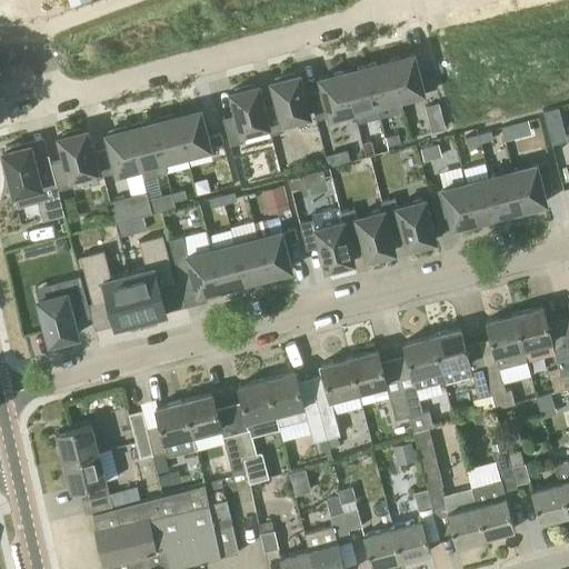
[(421,81),(413,52),(390,59),(400,97),(437,87),(435,78),(421,81)]
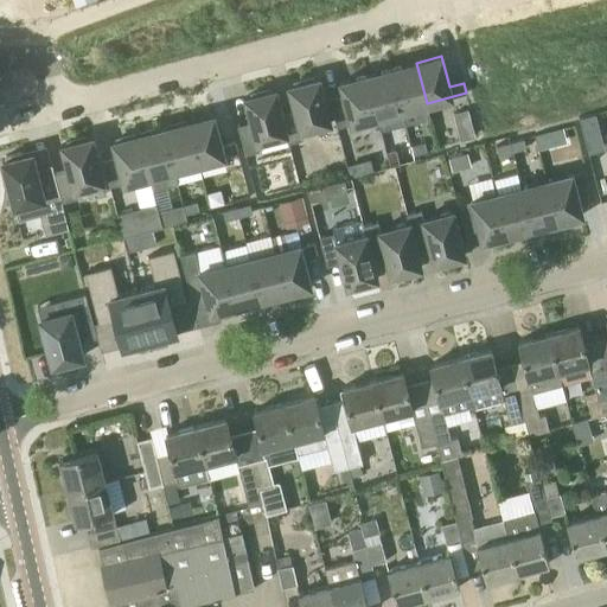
[(402,110),(427,103),(416,63),(391,69),(402,110)]
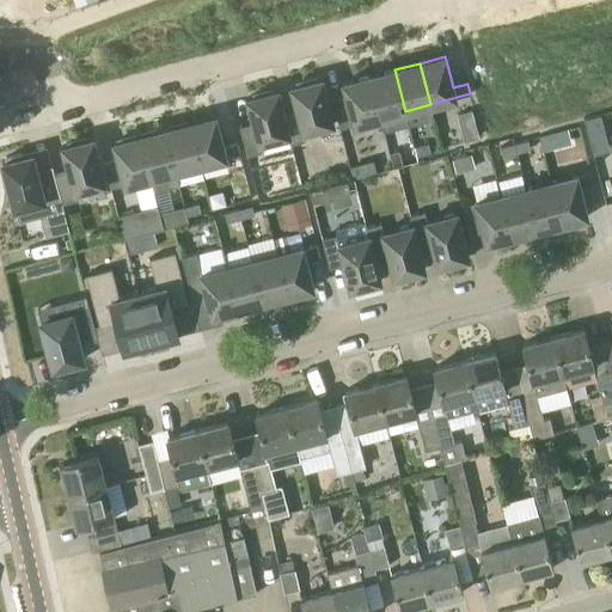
[(379,117),(405,111),(395,69),(368,77),(379,117)]
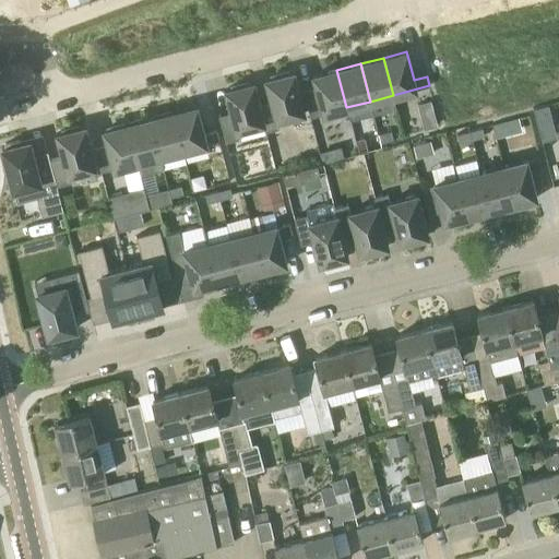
[(323,114),(346,107),(336,70),(313,75),(316,86),(304,90),(310,117),(323,114)]
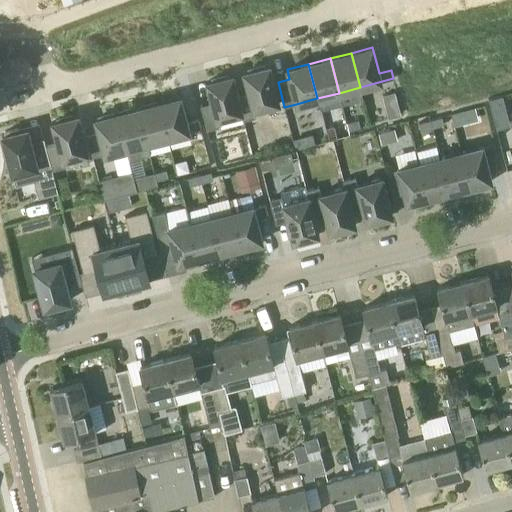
[(279,102),(269,67),(270,67),(270,66),(243,73),(243,74),(244,74),(249,93),(243,94),(250,119),(256,117),(254,110),(280,103),(280,102),(279,102)]
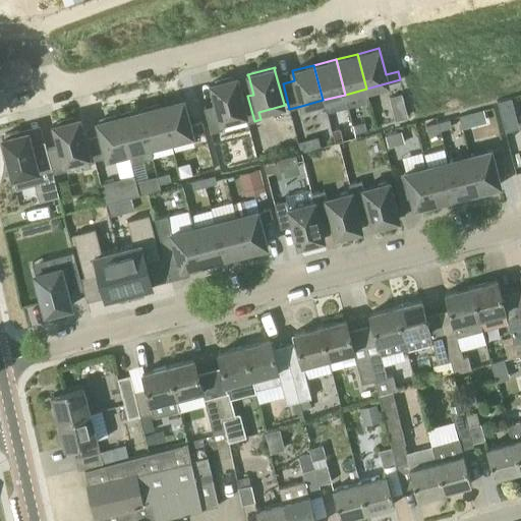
[(241,98),(236,78),(237,77),(237,76),(210,83),(210,84),(211,84),(216,104),(204,108),(211,132),(223,129),(221,121),(245,115),(247,122),(254,121),(247,96),(241,98)]
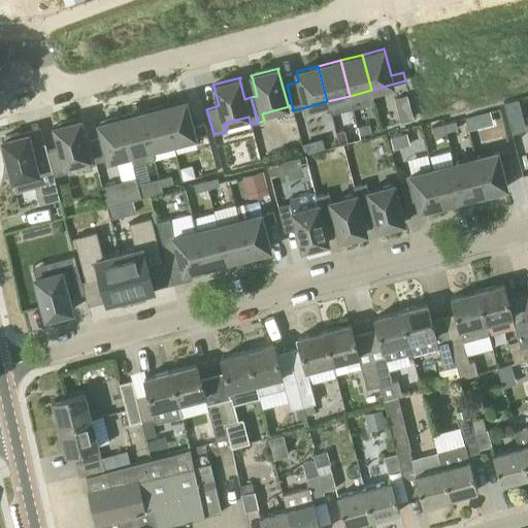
[(193,126),(186,101),(187,101),(187,100),(164,106),(173,142),(196,136),(196,135),(207,132),(204,123),(193,126)]
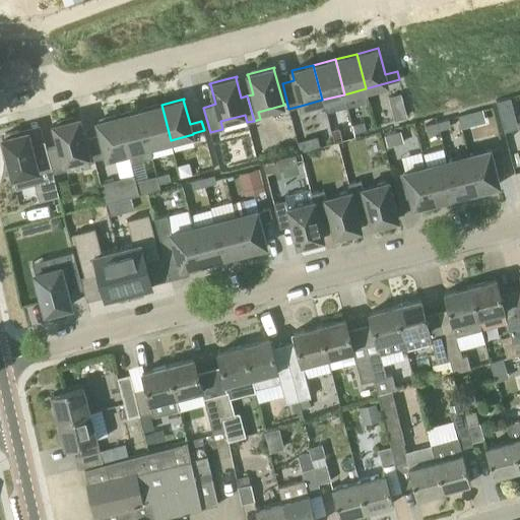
[(149,145),(171,140),(161,105),(139,110),(149,145)]
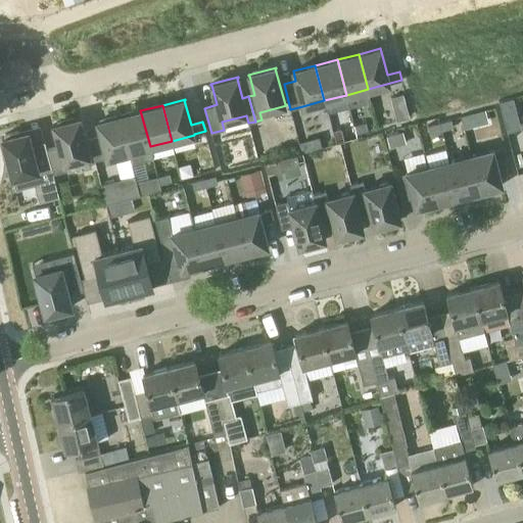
[(407,108),(393,111),(395,122),(409,119),(407,108)]
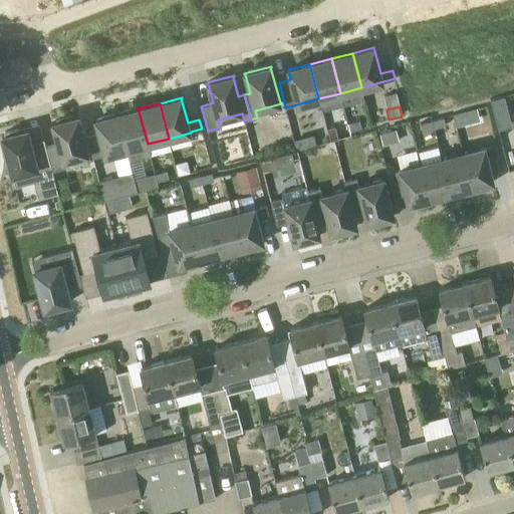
[(150,154),(148,144),(138,108),(116,114),(125,150),(129,160),(130,159),(131,161),(149,156),(149,154),(150,154)]
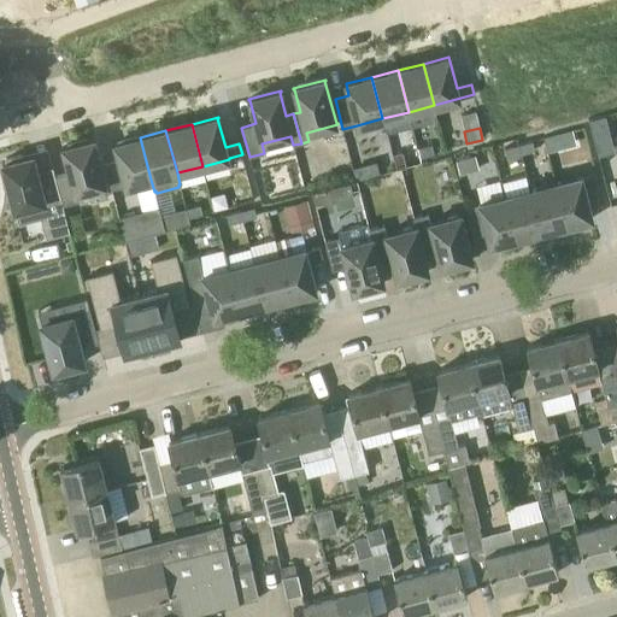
[(151,180),(140,137),(113,145),(113,146),(115,146),(125,184),(124,184),(124,187),(151,180)]
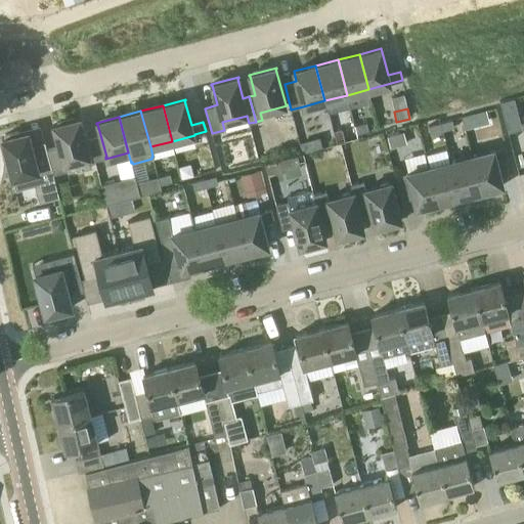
[(89,156),(80,120),(81,120),(80,118),(52,125),(53,127),(53,126),(58,146),(46,149),(53,174),(66,171),(63,164),(90,157),(90,156),(89,156)]
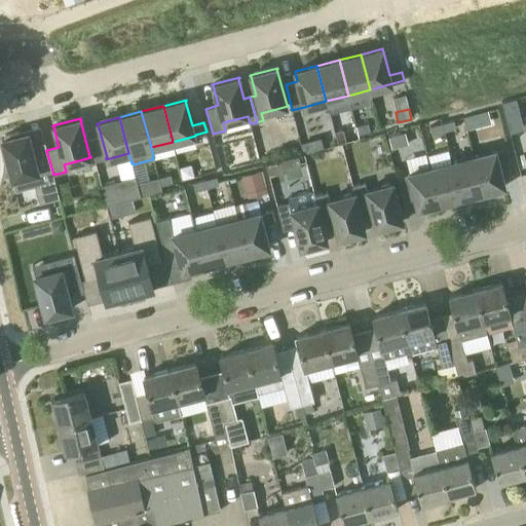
[(453,119),(442,123),(444,130),(456,127),(453,119)]
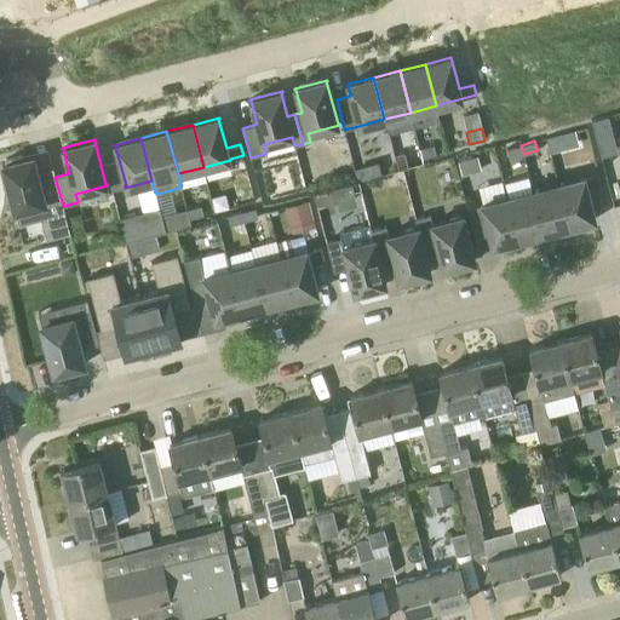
[(435,145),(420,149),(423,158),(437,154),(435,145)]
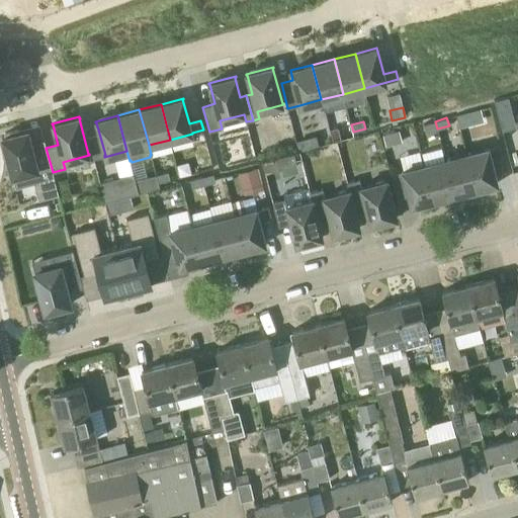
[(437,128),(435,121),(424,124),(426,133),(437,128)]
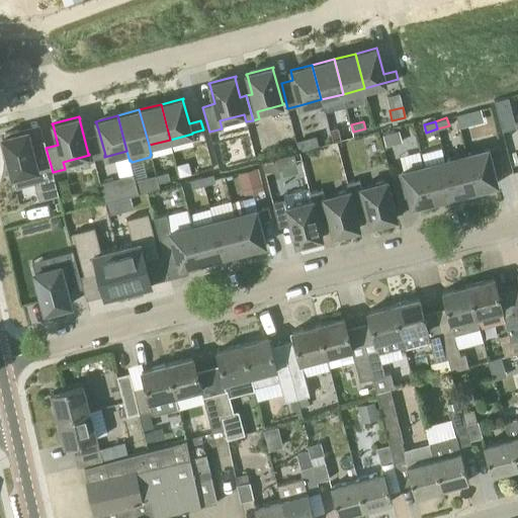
[(351,124),(339,127),(341,135),(353,132),(351,124)]
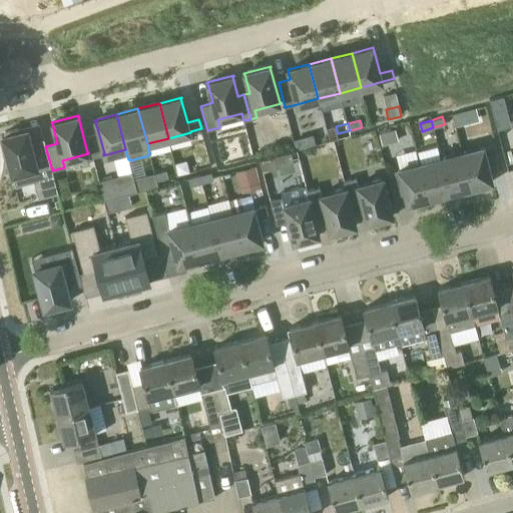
[(45,146),(43,138),(30,142),(27,129),(18,131),(17,128),(4,132),(5,135),(2,135),(15,186),(33,181),(38,198),(57,193),(52,170),(45,146)]
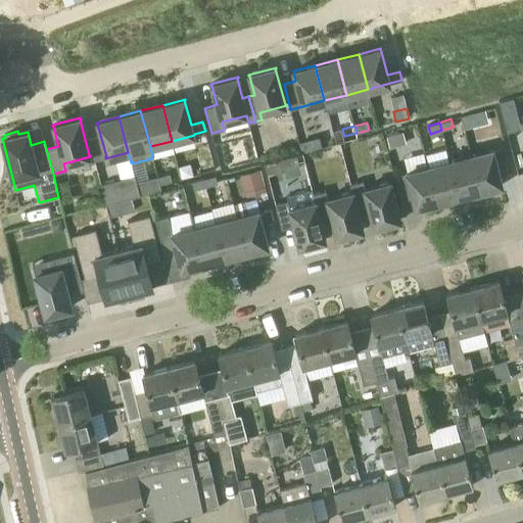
[(389,148),(406,144),(402,132),(386,137),(389,148)]
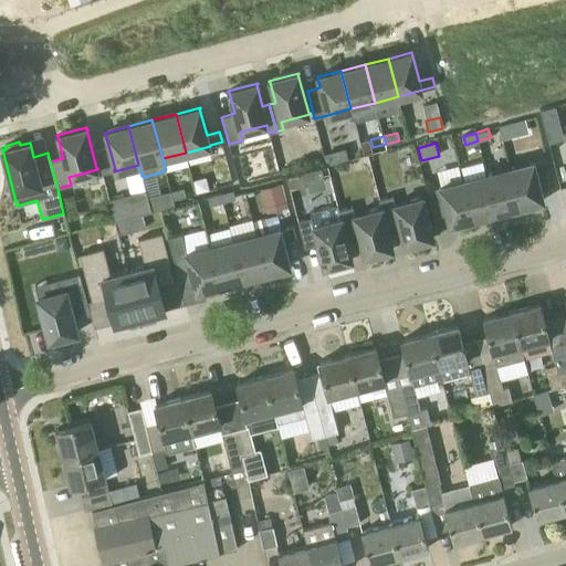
[(520,207),(543,200),(536,171),(549,168),(546,159),(510,168),(520,207)]
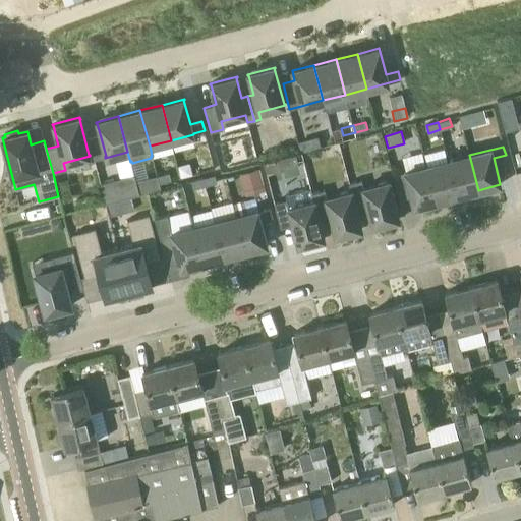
[(457,195),(478,190),(469,155),(448,161),(457,195)]
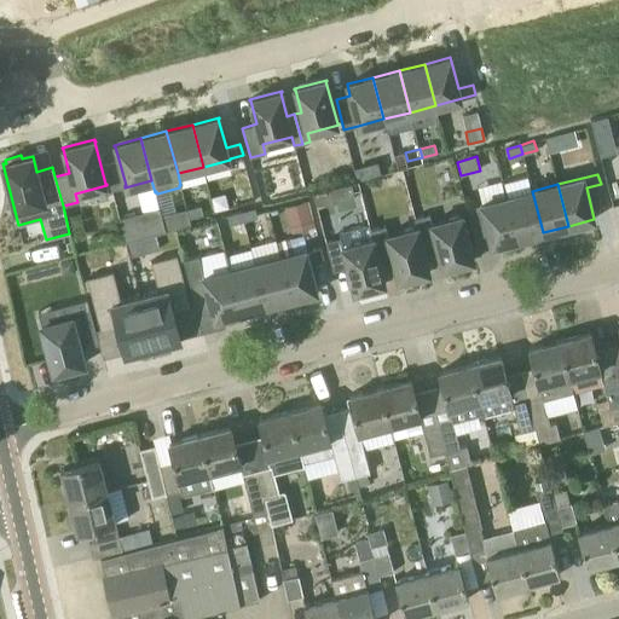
[(331,207),(330,203),(327,190),(313,192),(318,210),(331,207)]
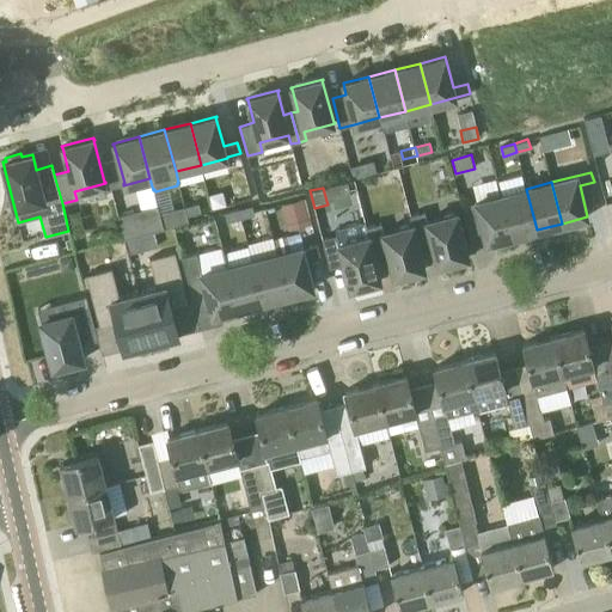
[(512,237),(537,230),(526,189),(501,195),(512,237)]
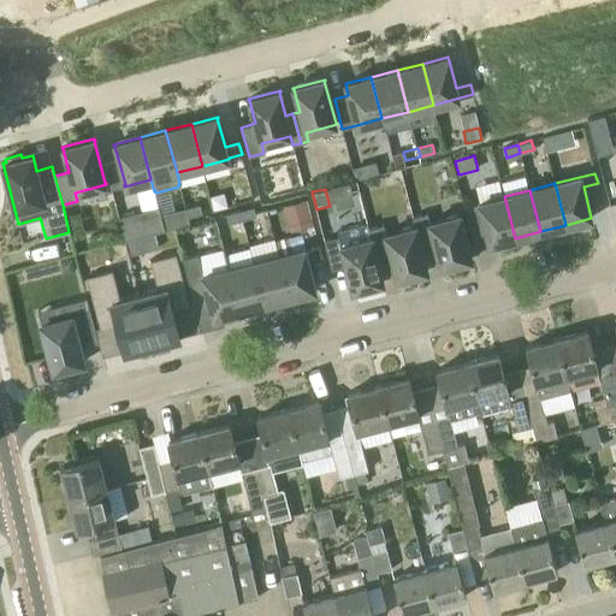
[(515,238),(504,196),(478,202),(478,203),(463,207),(472,236),(486,232),(489,244),(515,238)]
